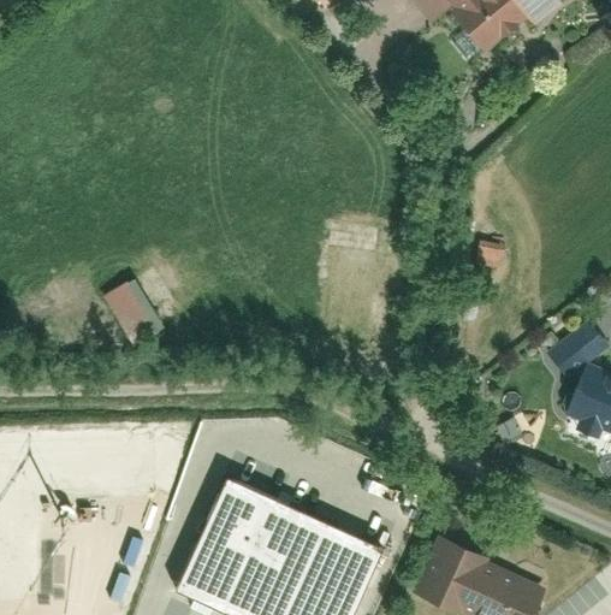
[(472,0),(423,0),(442,21),(458,5),(461,9),(472,0)]
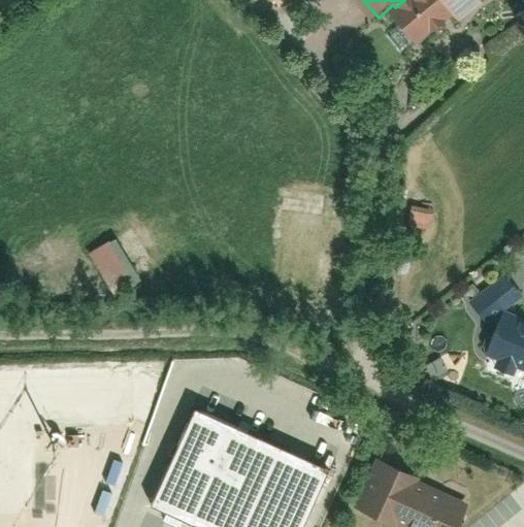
[(425,42),(458,14),(446,0),(404,0),(395,7),(408,24),(422,39),(425,42)]
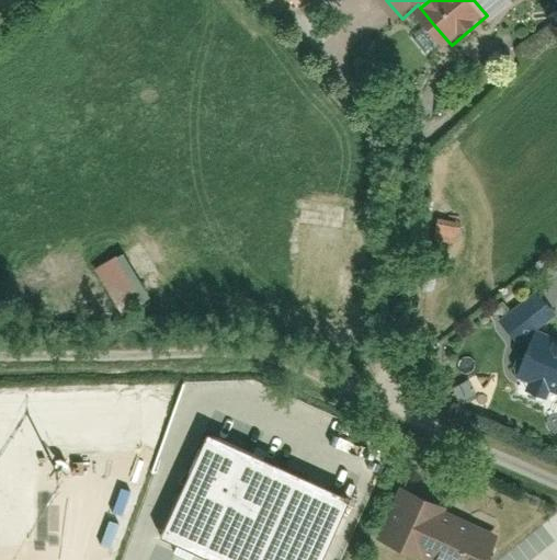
[(491,20),(513,0),(474,0),(487,15),(491,20)]
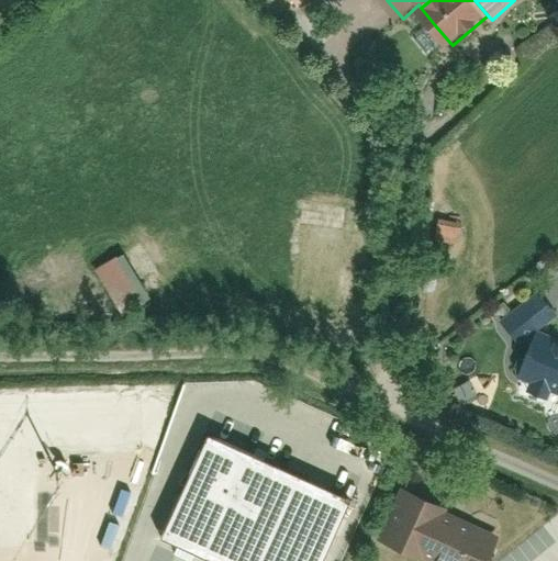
[(422,37),(436,54),(449,42),(435,25),(422,37)]
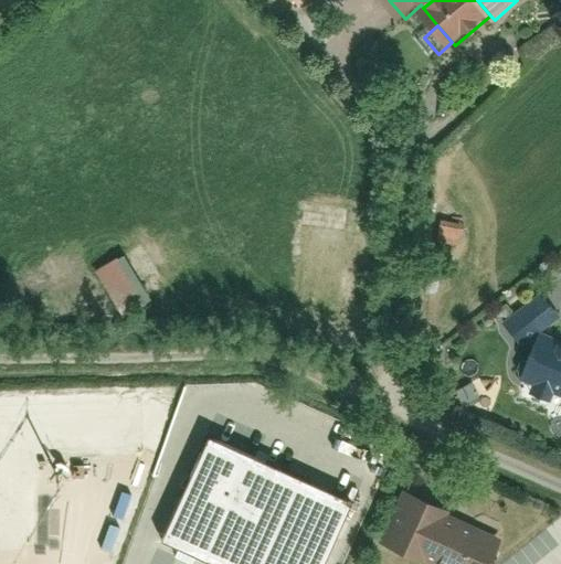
[(438,240),(461,245),(466,225),(444,220),(438,240)]
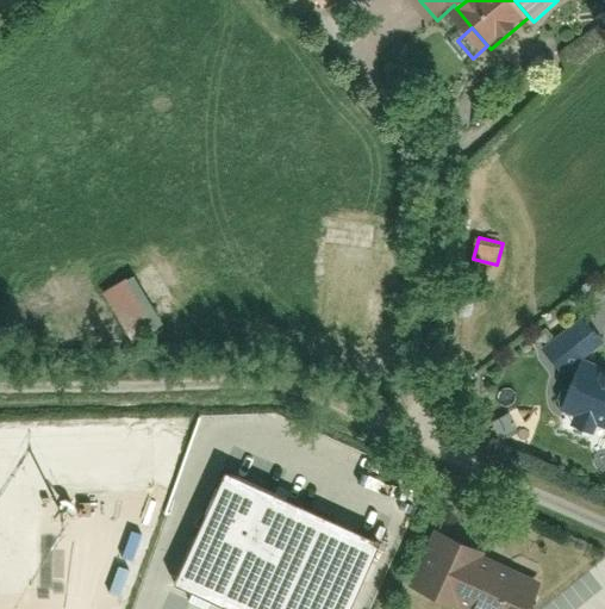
[(130,274),(104,292),(131,333),(157,315),(130,274)]
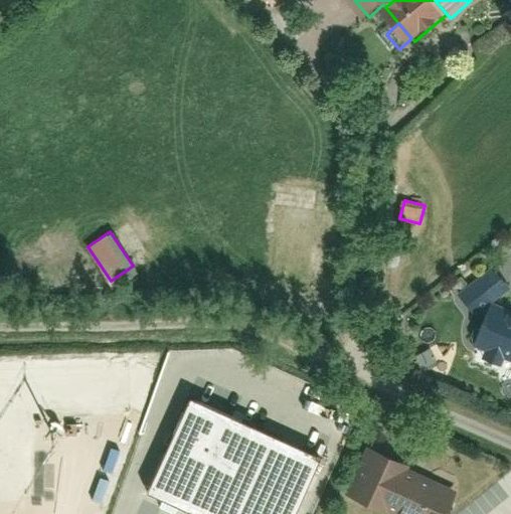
[(492,267),(451,298),(479,323),(470,346),(487,371),(510,369),(510,309),(499,308),(510,292),(510,290),(492,267)]
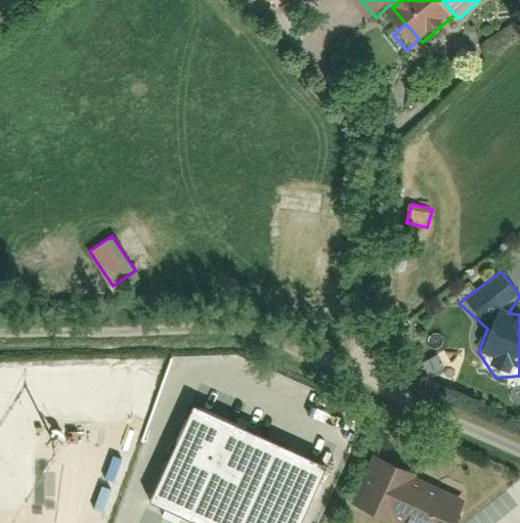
[(304,522),(329,468),(192,407),(148,507),(186,522),(304,522)]
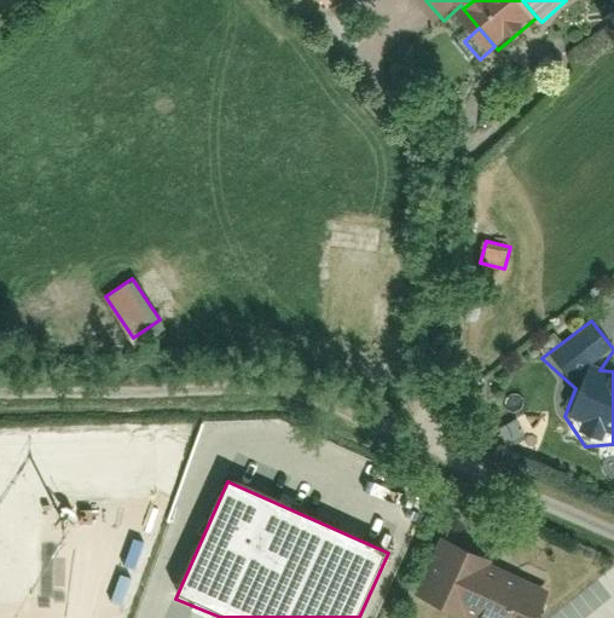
[(525,617),(540,582),(468,553),(445,614),(453,617),(525,617)]
